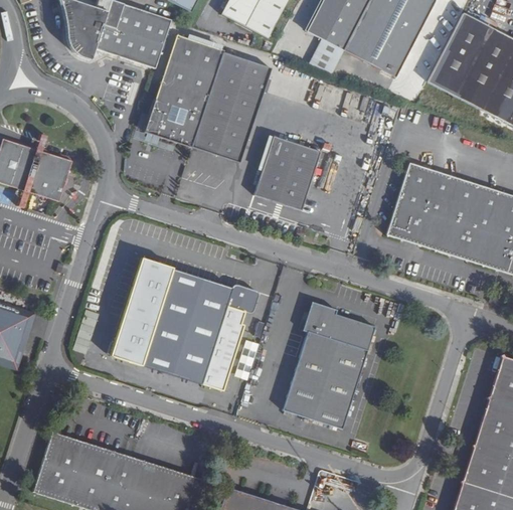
[(68,0),(60,3),(61,9),(63,15),(64,22),(65,29),(66,37),(69,47),(73,52),(79,56),(91,60),(92,56),(95,57),(102,53),(103,51),(154,68),(166,31),(143,23),(147,11),(112,0),(98,0),(95,8),(74,0),(68,0)]
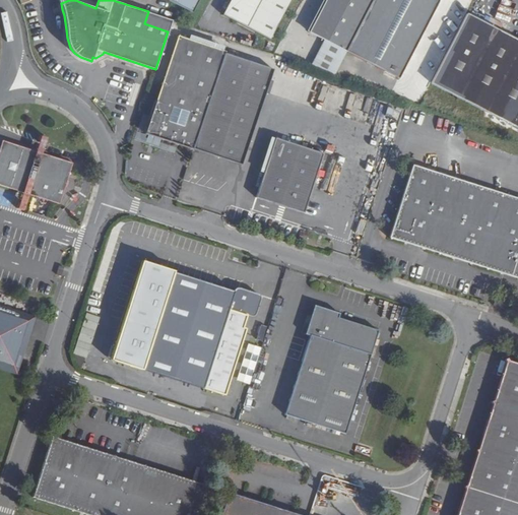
[(179,0),(195,8),(199,0),(179,0)]
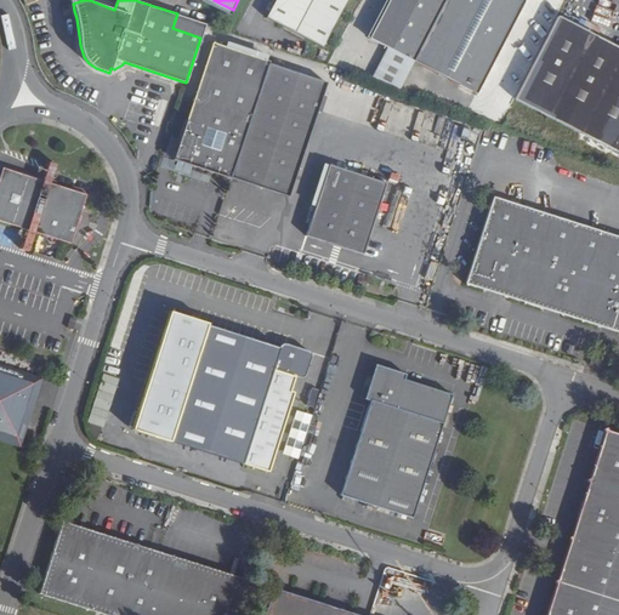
[(324,41),(346,0),(274,0),(268,13),(324,41)]
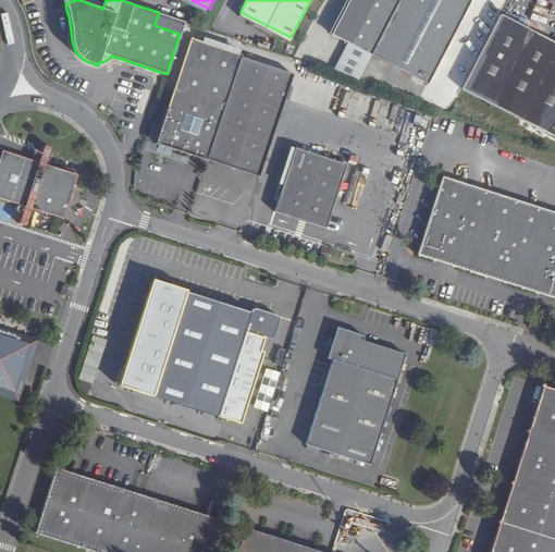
[(347,0),(333,28),(350,37),(335,66),(361,75),(374,49),(399,0),(347,0)]
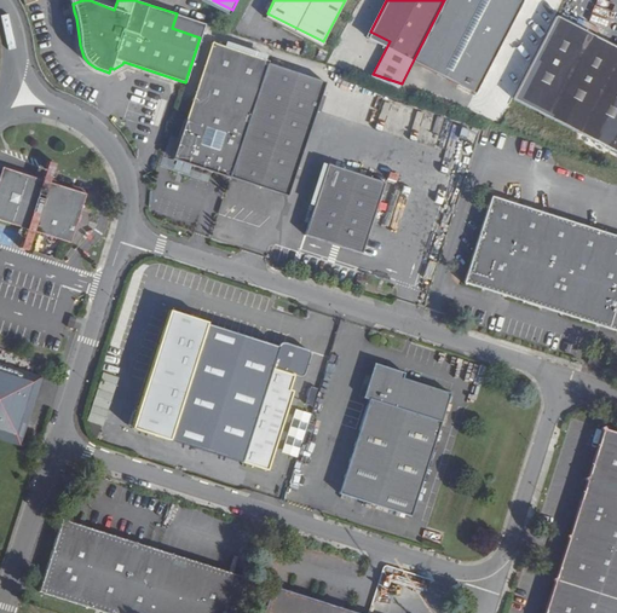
[(444,0),(416,55),(478,87),(523,0),(444,0)]
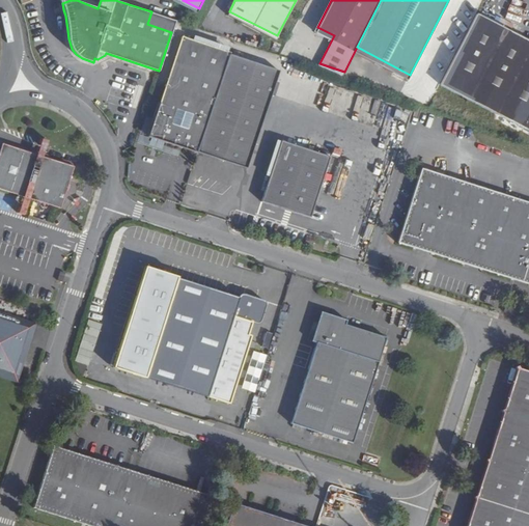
[(528,34),(480,9),(442,80),(528,126),(528,34)]
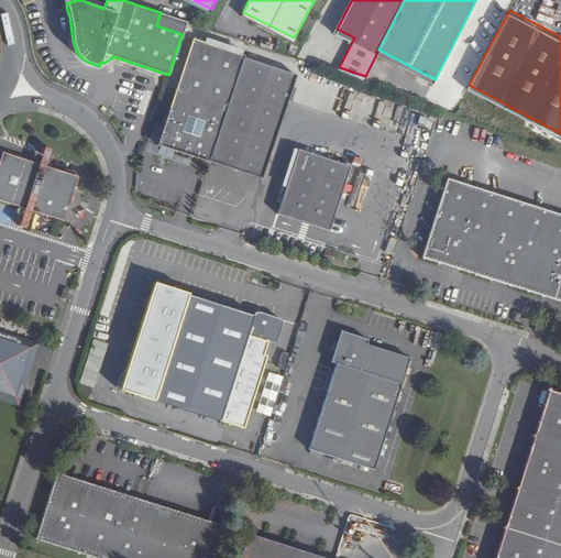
[(209,161),(210,161),(244,56),(245,54),(193,37),(157,144),(209,161)]
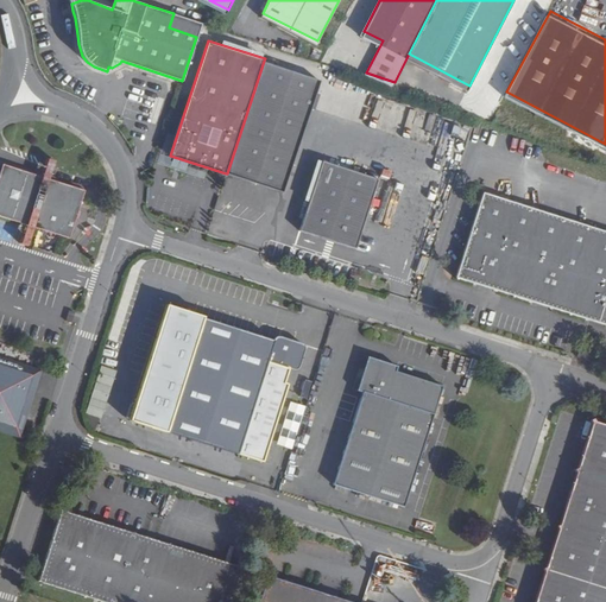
[(320,80),(264,61),(227,173),(283,191),(320,80)]
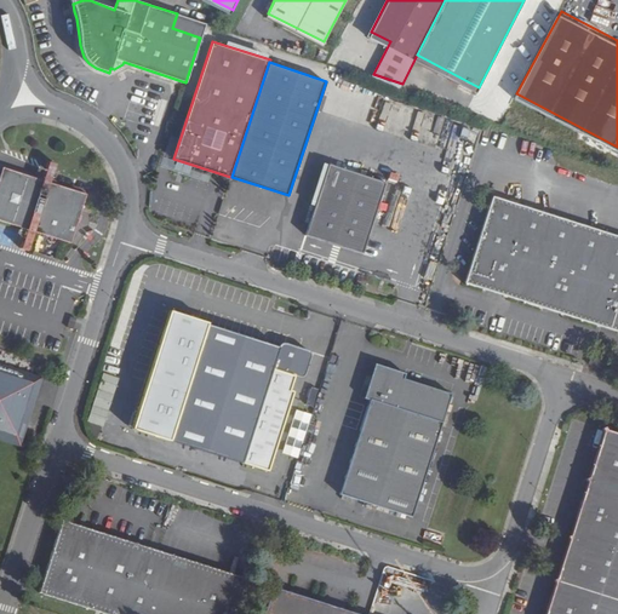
[(4,161),(0,173),(0,214),(63,235),(72,237),(87,188),(4,161)]
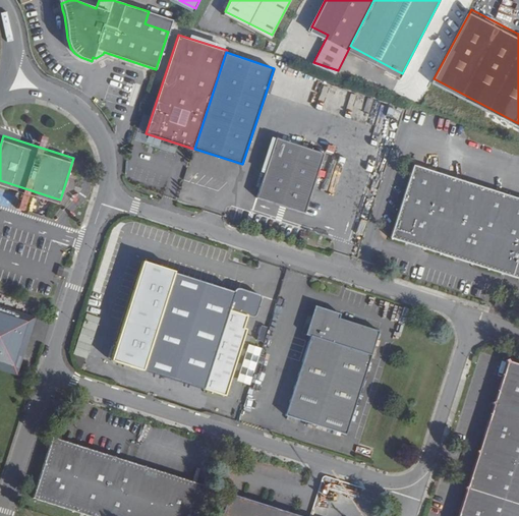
[(325,153),(277,137),(257,196),(275,203),(276,201),(287,205),(287,207),(305,212),(325,153)]
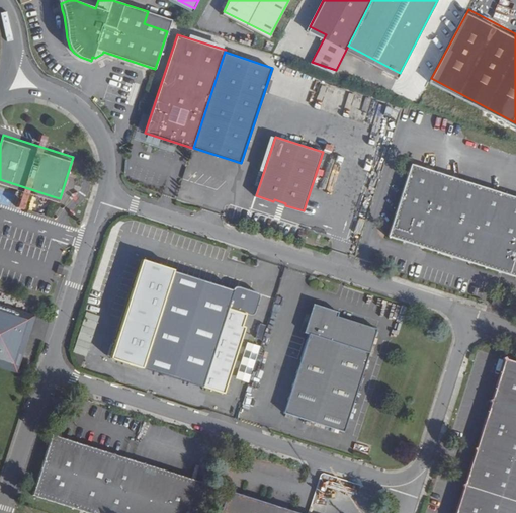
[(515,195),(437,171),(414,243),(500,270),(515,219),(515,195)]
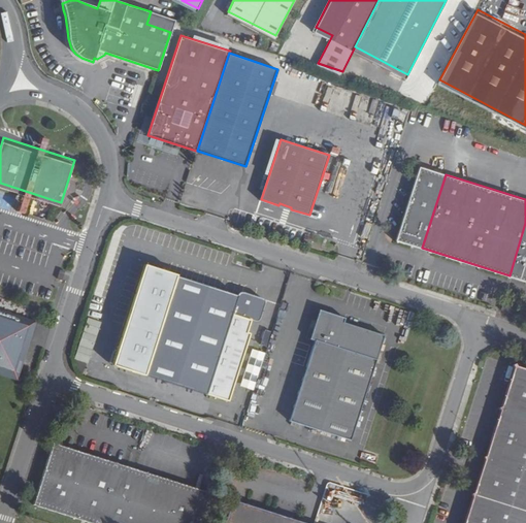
[(525,223),(510,275),(525,280),(525,223)]
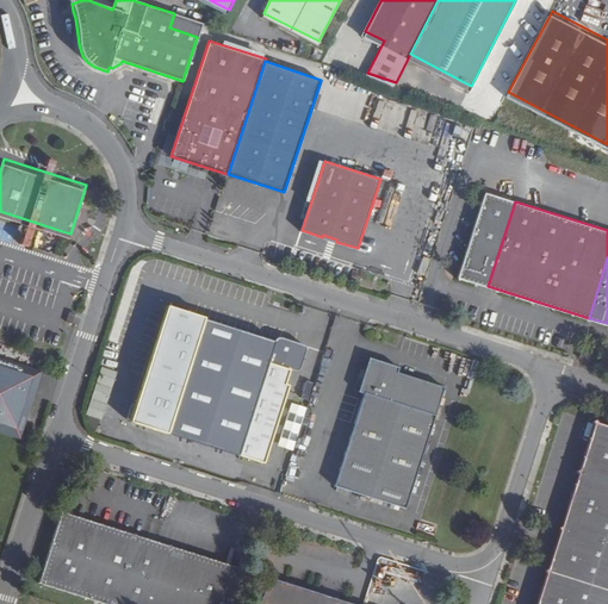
[(270,338),(199,317),(168,306),(148,372),(131,421),(163,430),(234,452),(264,360),(290,368),(296,365),(301,349),(297,343),(289,341),(287,341),(286,341),(285,341),(283,343),(279,342),(279,341),(279,340),(279,338),(278,337),(277,336),(275,335),(274,335),(272,336),(271,337),(270,338)]
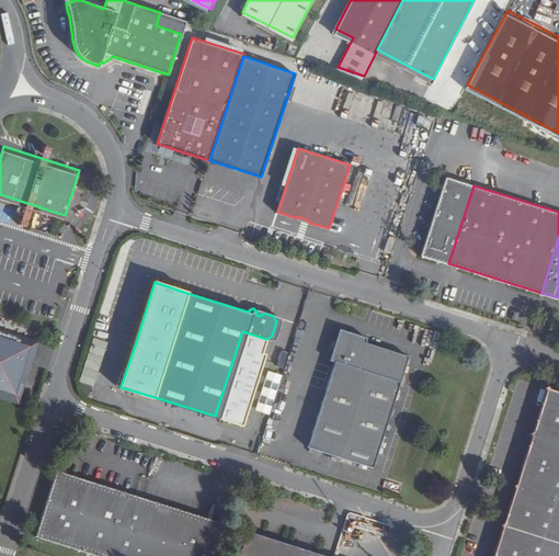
[(70,287),(65,286),(61,295),(67,297),(70,287)]
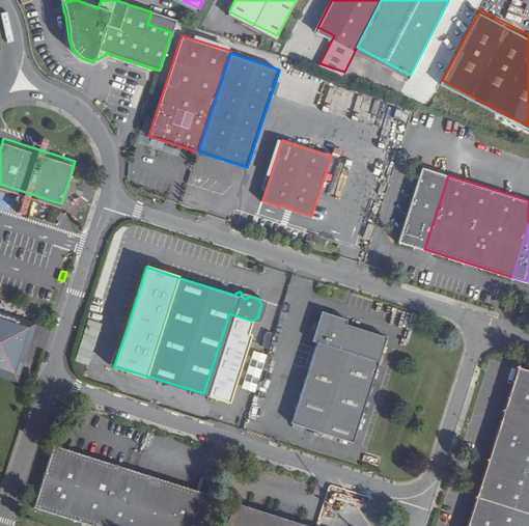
[(522,308),(506,304),(505,310),(520,314),(522,308)]
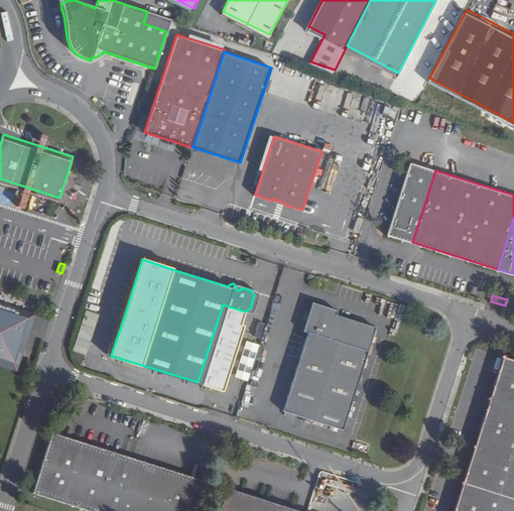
[(37,309),(0,297),(0,361),(18,367),(37,309)]
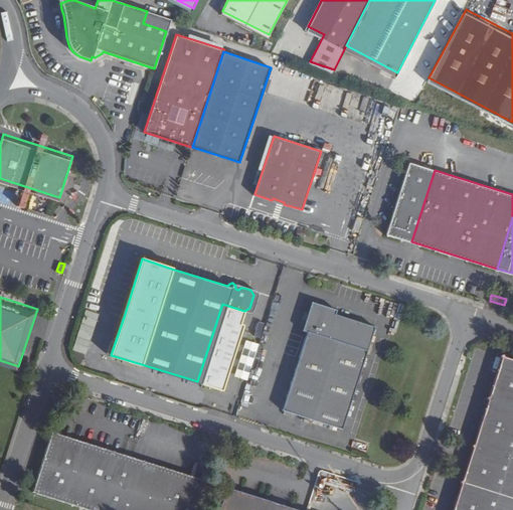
[(300,330),(305,332),(282,409),(342,428),(373,325),(333,313),(334,309),(309,301),(300,330)]
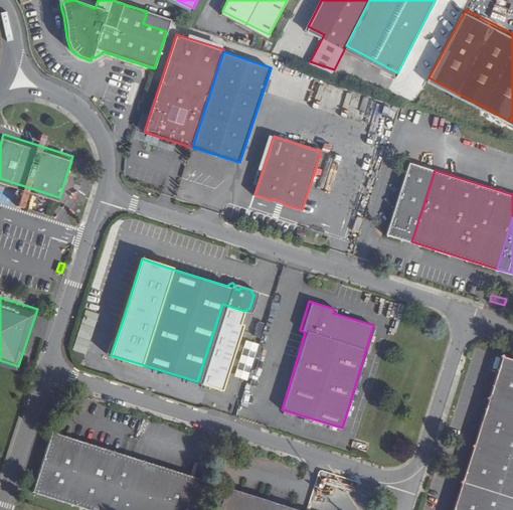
[(244,311),(222,304),(197,381),(226,390),(246,323),(242,321),(243,315),(244,311)]
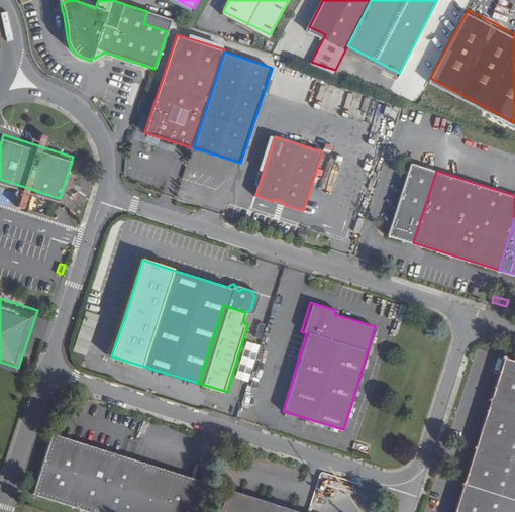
[(87,310),(73,350),(86,355),(100,315),(87,310)]
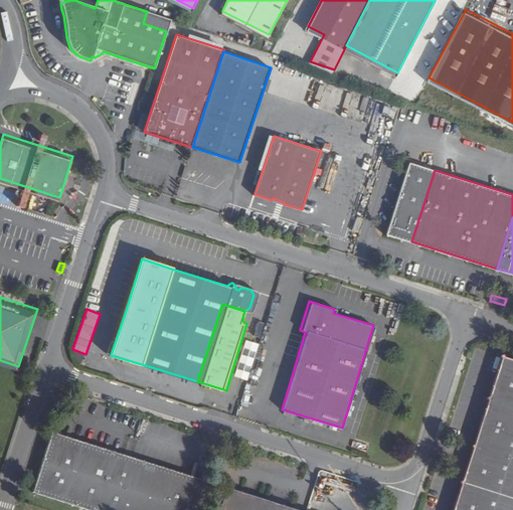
[(478,434),(512,444),(512,357),(503,355),(478,434)]
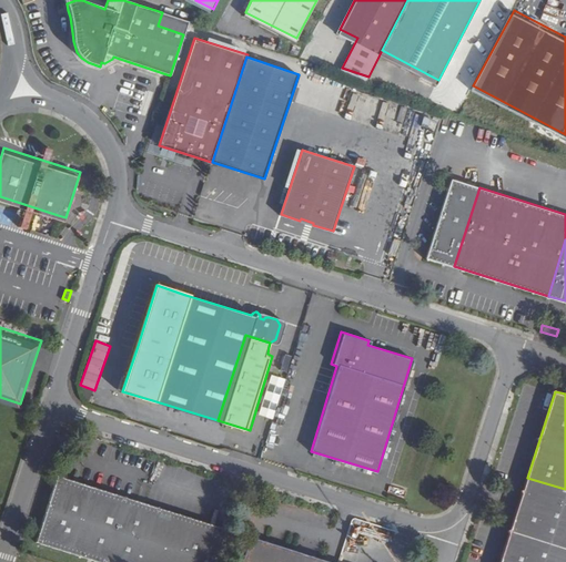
[(58,476),(37,542),(100,561),(216,561),(228,529),(58,476)]
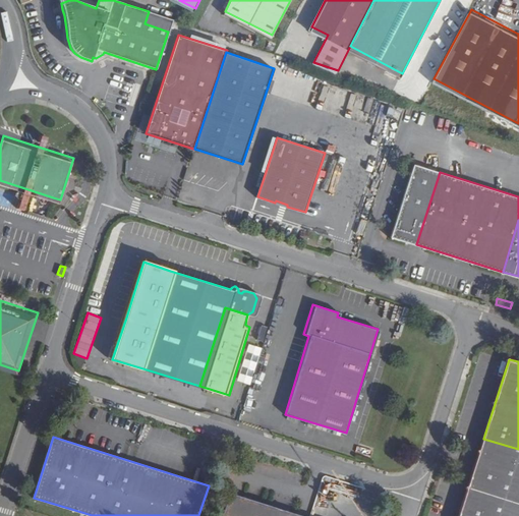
[(518,449),(483,439),(458,515),(518,515),(518,449)]
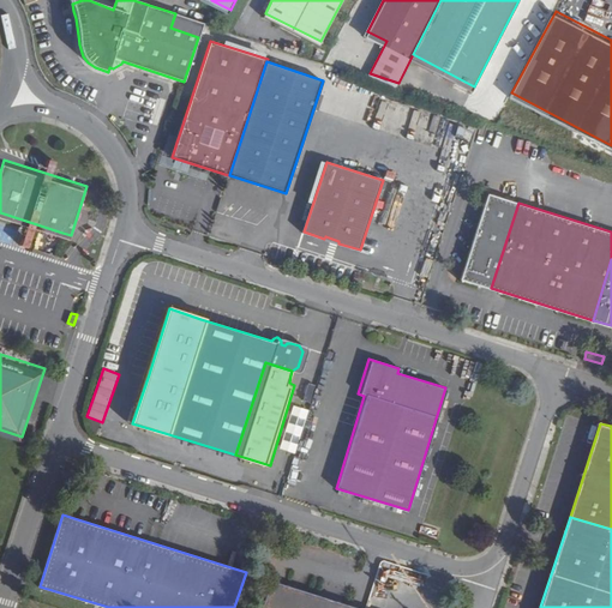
[(361,607),(271,579),(262,607),(361,607)]
